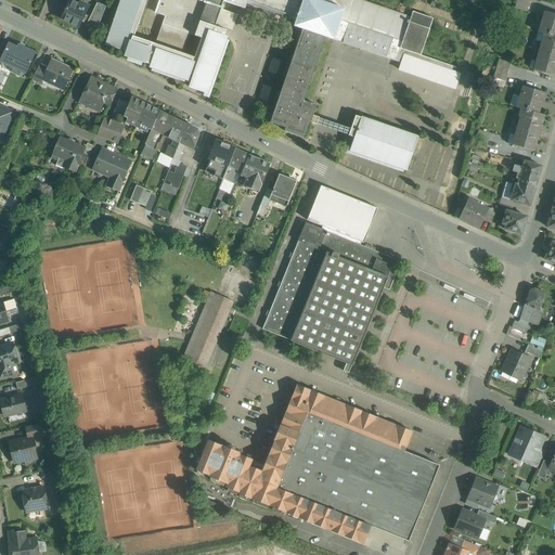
[(89,7),(75,0),(71,0),(62,20),(79,27),(82,22),(84,22),(86,16),(85,15),(88,10),(89,7)]
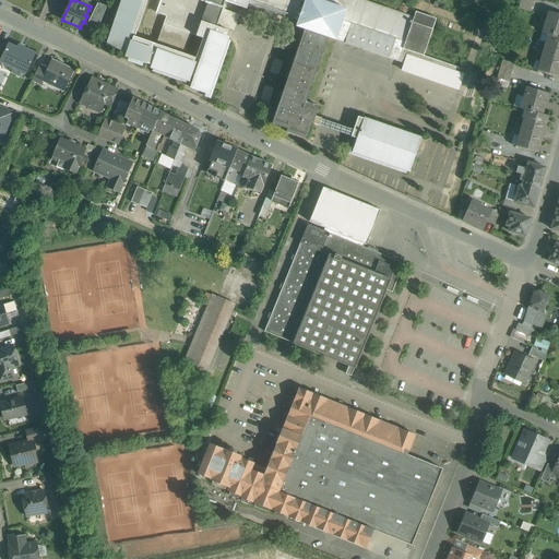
[(122,0),(107,46),(125,51),(127,46),(130,47),(127,58),(146,64),(146,63),(153,44),(135,37),(147,0),(122,0)]
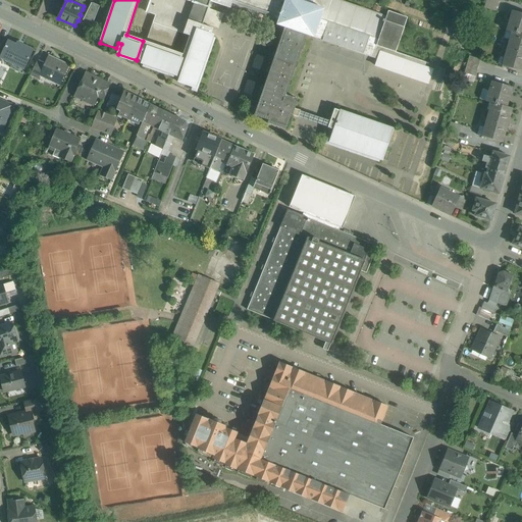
[(150,0),(147,12),(155,15),(153,23),(184,34),(189,19),(203,24),(208,8),(210,8),(210,7),(209,7),(211,2),(230,8),(231,3),(278,19),(277,24),(284,28),(254,115),(268,120),(267,123),(286,131),(293,115),(295,108),(298,99),(285,95),(306,35),(314,38),(377,59),(375,65),(428,84),(432,70),(424,67),(425,63),(428,64),(428,63),(396,52),(404,28),(407,17),(387,11),(385,16),(337,0),(150,0)]
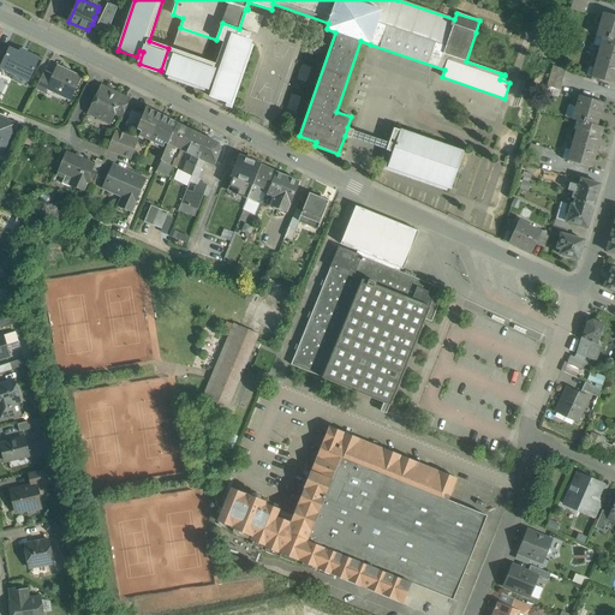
[(572,0),(571,10),(584,13),(586,0),(572,0)]
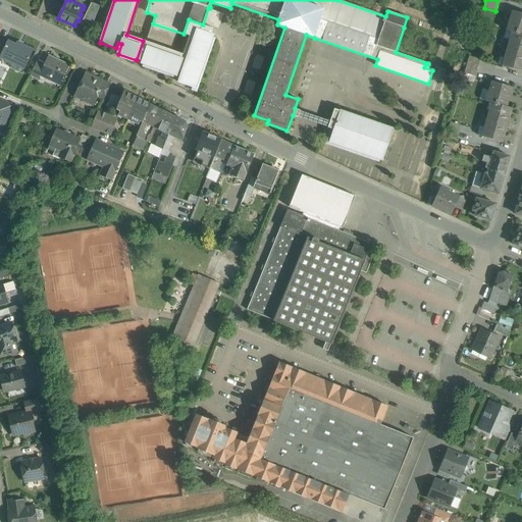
[(91,3),(81,24),(91,29),(100,6),(91,3)]
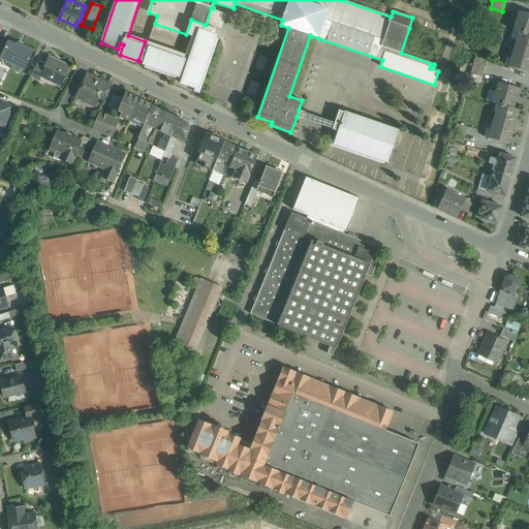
[(518,33),(528,35),(528,13),(518,11),(512,31),(518,33)]
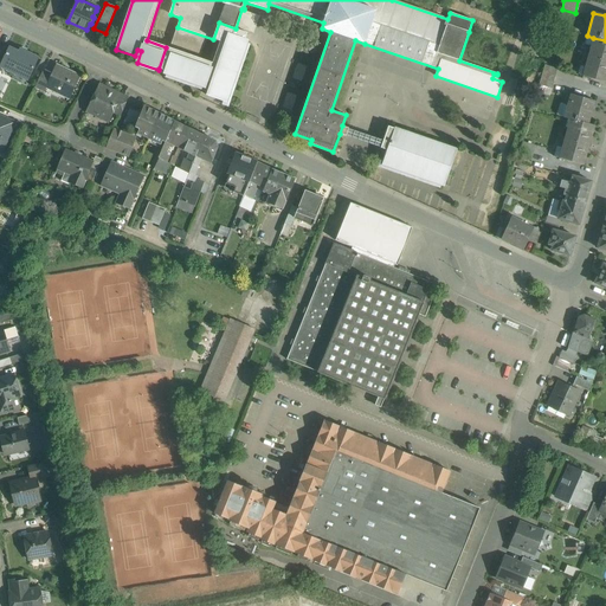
[(236,28),(219,23),(213,39),(220,42),(212,63),(166,47),(159,69),(165,71),(163,73),(205,88),(207,82),(212,83),(207,96),(226,102),(247,40),(245,40),(247,33),(236,30),(236,28)]
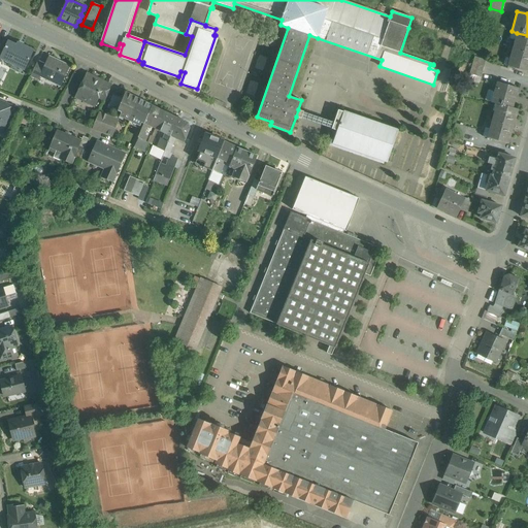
[(527,35),(517,33),(507,67),(527,72),(527,35)]
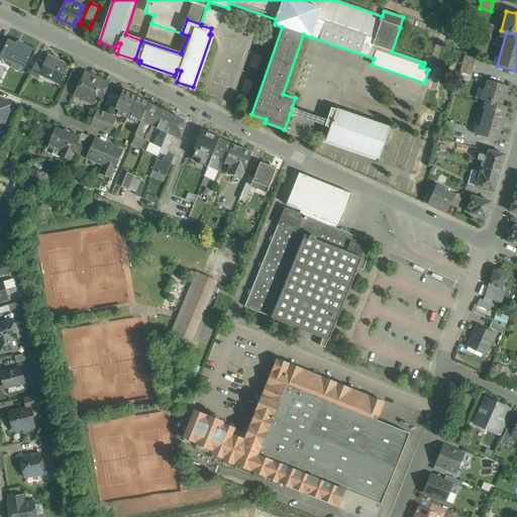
[(32,49),(17,42),(16,44),(8,40),(0,56),(0,57),(9,62),(10,59),(25,66),(32,49)]
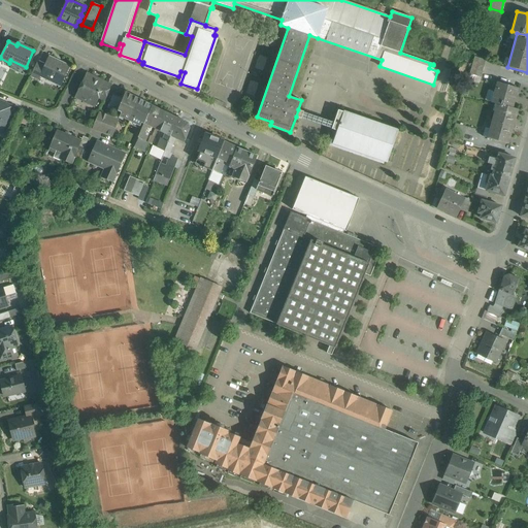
[(70,66),(50,57),(45,65),(41,73),(40,77),(61,87),(70,66)]
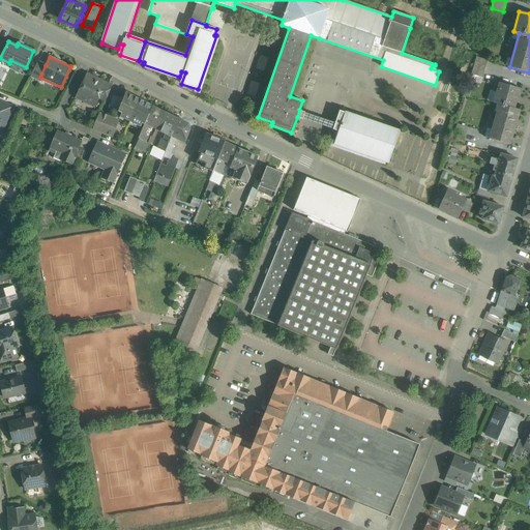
[(488,60),(476,57),(471,75),(482,78),(488,60)]
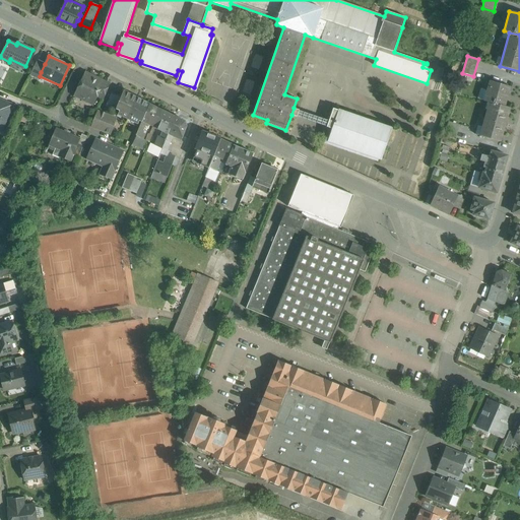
[(37,60),(29,76),(38,79),(40,76),(41,72),(45,64),(37,60)]
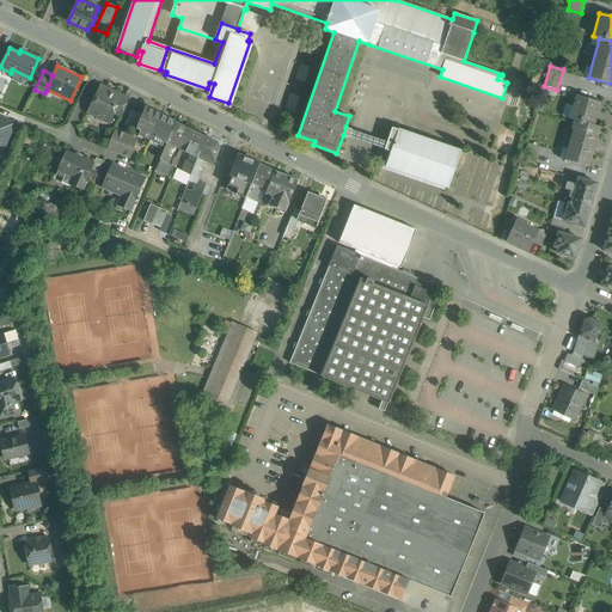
[(109,92),(101,89),(89,112),(90,112),(90,111),(109,121),(108,122),(109,122),(114,112),(122,96),(115,93),(112,96),(109,95),(109,92)]
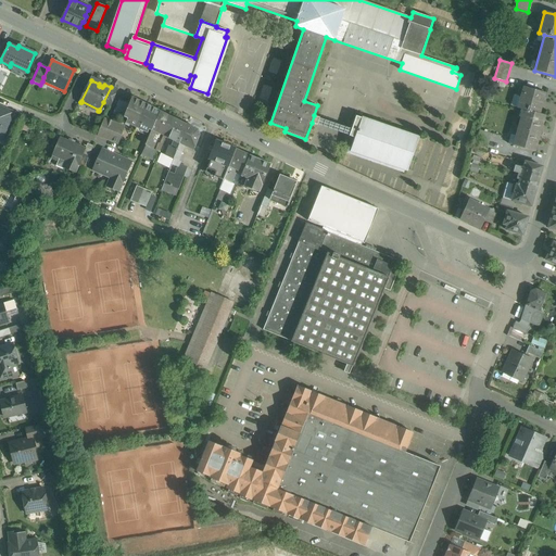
[(111,87),(103,102),(110,105),(116,90),(111,87)]
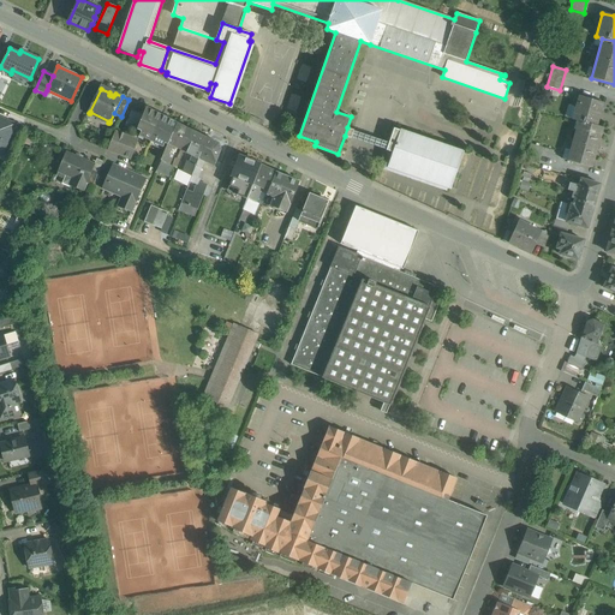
[(578,121),(597,126),(603,103),(604,103),(579,96),(572,120),(578,121)]
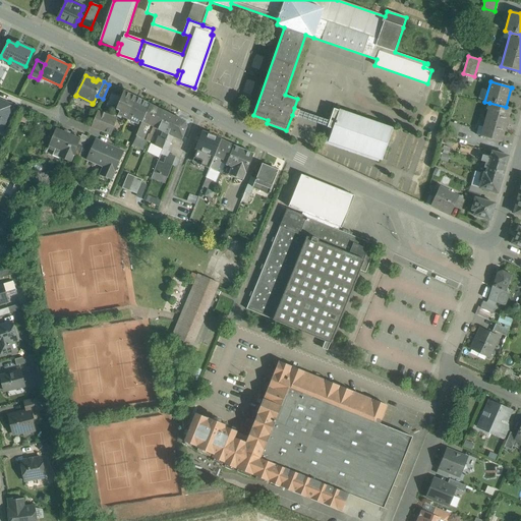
[(137,98),(123,92),(120,98),(119,101),(120,101),(116,109),(117,110),(120,111),(118,114),(128,119),(137,98)]
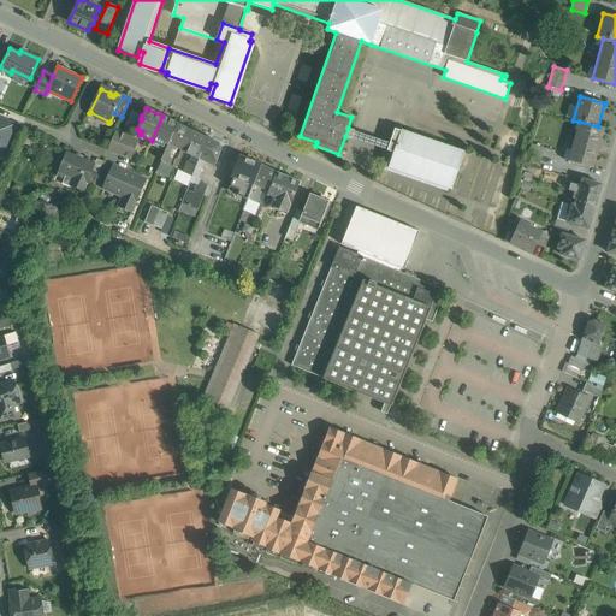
[(142,116),(131,111),(124,126),(137,131),(138,130),(137,129),(142,119),(141,119),(142,116)]
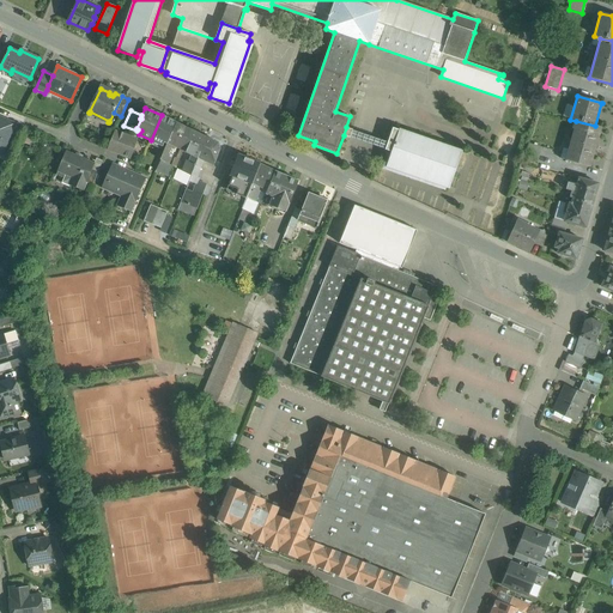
[(176,122),(162,115),(151,140),(163,146),(164,143),(167,144),(176,122)]
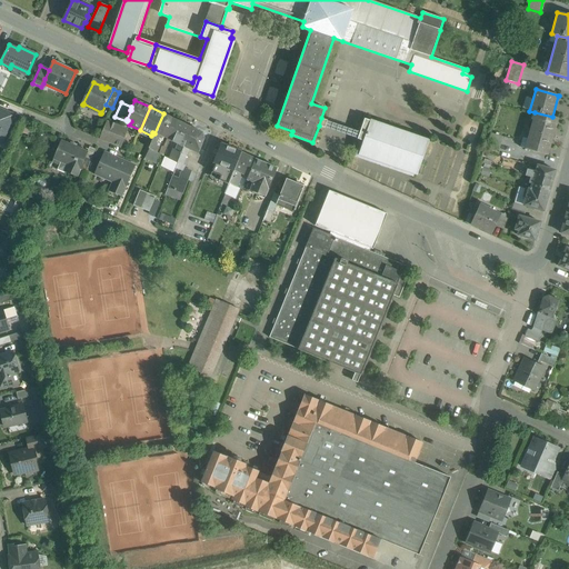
[(0,109),(0,143),(1,143),(13,116),(0,109)]
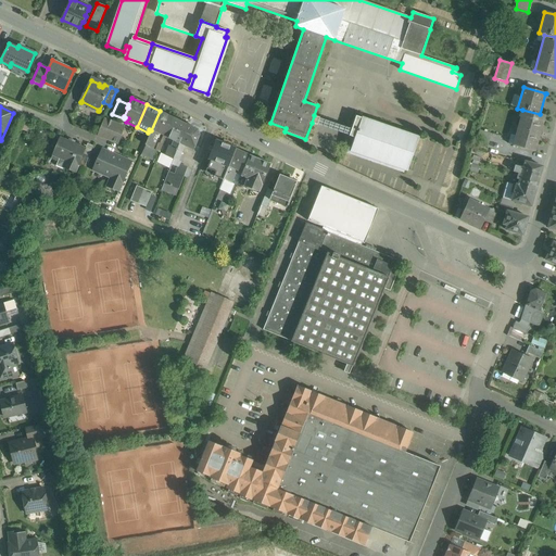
[(540,114),(522,110),(513,146),(535,152),(535,151),(545,116),(546,116),(546,115),(540,114)]
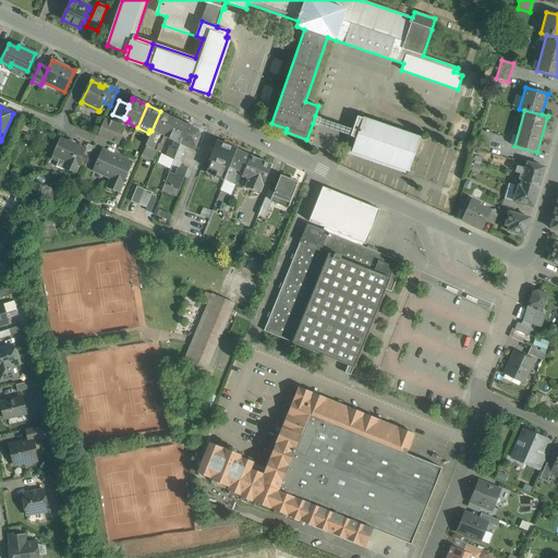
[(174,119),(160,111),(152,131),(149,138),(146,146),(154,149),(157,141),(156,140),(158,133),(167,137),(174,119)]
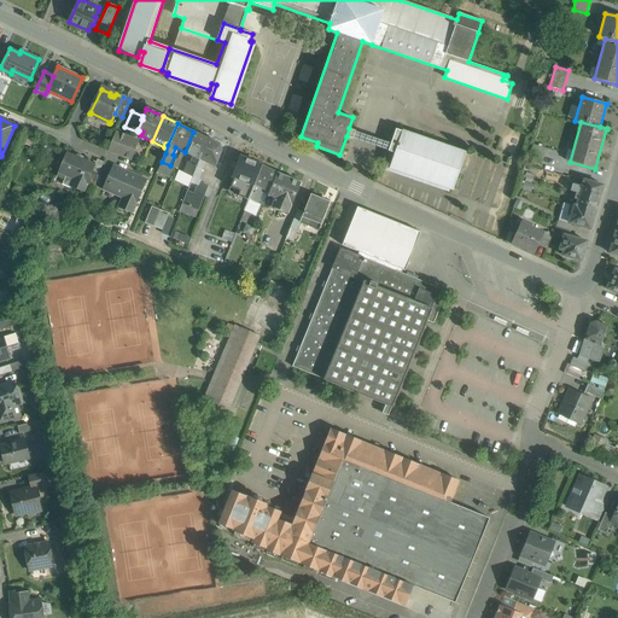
[(465,153),(396,129),(391,144),(355,132),(355,130),(349,128),(347,136),(353,139),(389,151),(388,151),(395,153),(390,168),(453,190),(465,153)]
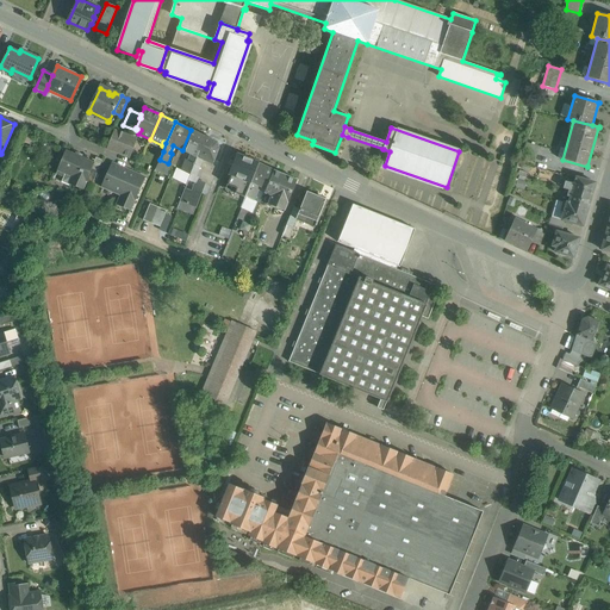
[(205,137),(191,130),(182,150),(191,155),(188,162),(186,161),(182,170),(191,174),(205,137)]
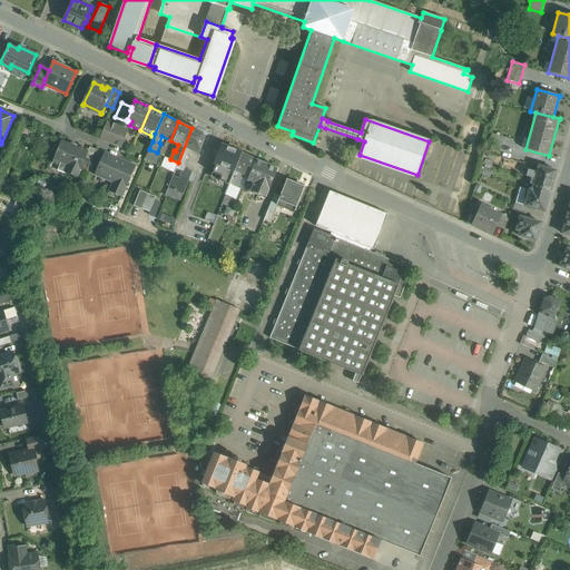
[(128,130),(107,123),(100,139),(121,147),(128,130)]
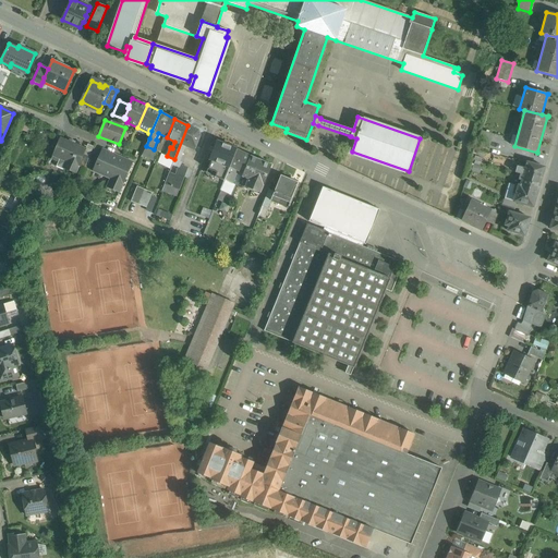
[(198,131),(187,125),(174,159),(182,164),(185,154),(183,154),(185,147),(194,152),(201,135),(198,131)]
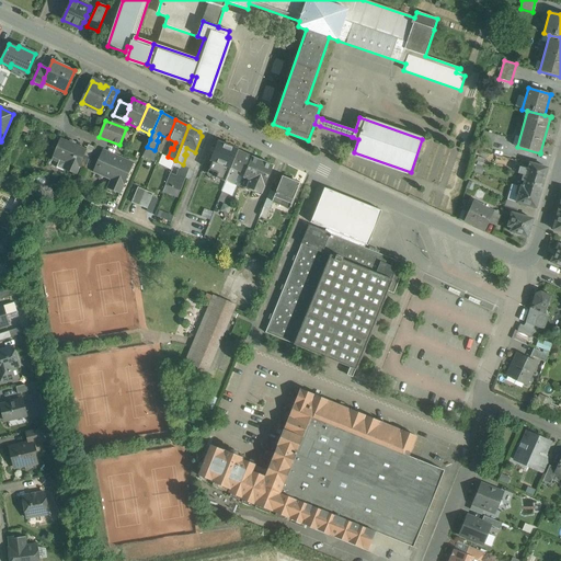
[(495,135),(483,132),(479,145),(492,148),(495,135)]
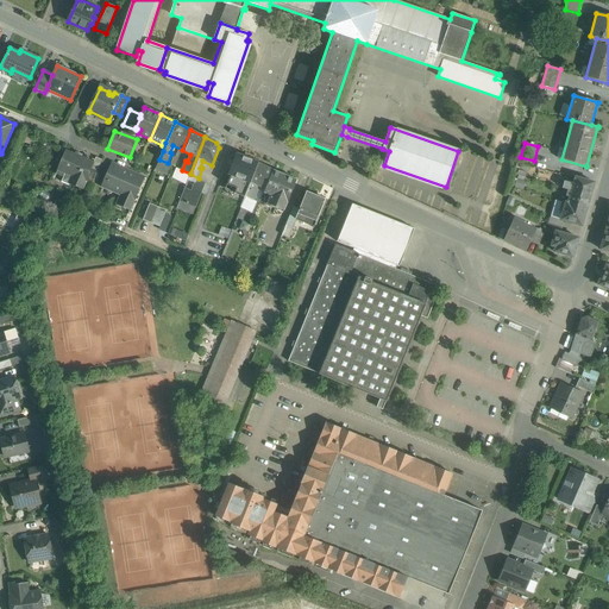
[(93,164),(66,152),(58,169),(73,175),(69,183),(82,188),(86,181),(90,168),(93,164)]
